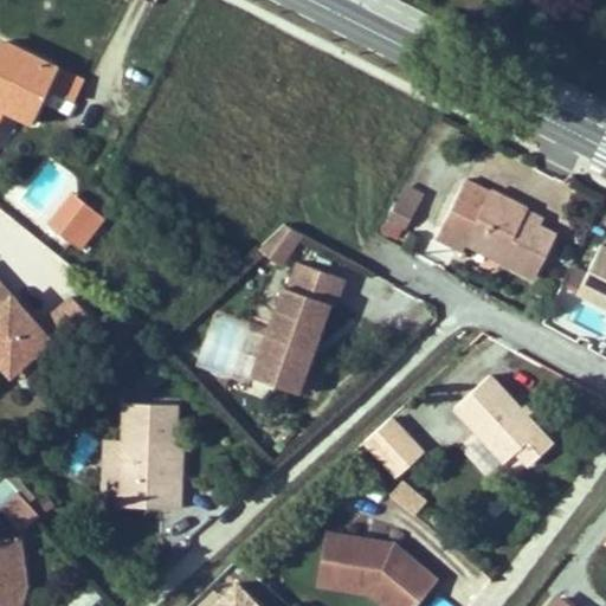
[(45,85),(55,66),(1,42),(0,44),(0,113),(2,107),(34,122),(51,90),(51,88),(45,85)]
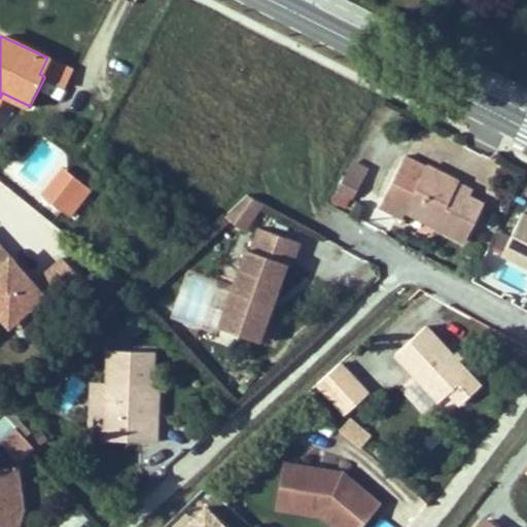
[(63,88),(72,70),(47,58),(39,74),(44,76),(44,78),(63,88)]
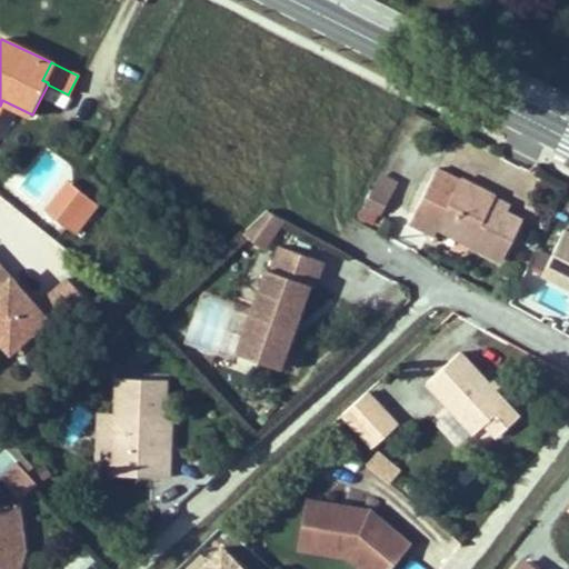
[(437,168),(433,176),(457,187),(460,179),(437,168)]
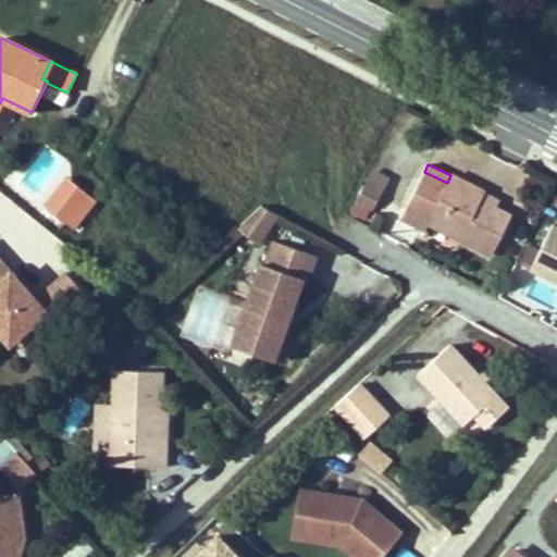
[(429,223),(492,255),(511,215),(480,200),(484,194),(484,192),(452,175),(450,175),(447,183),(424,172),(401,219),(425,231),(429,223)]
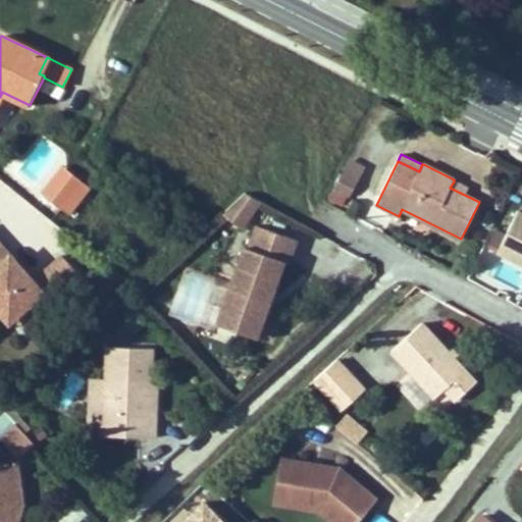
[(350,162),(331,198),(344,204),(362,168),(350,162)]
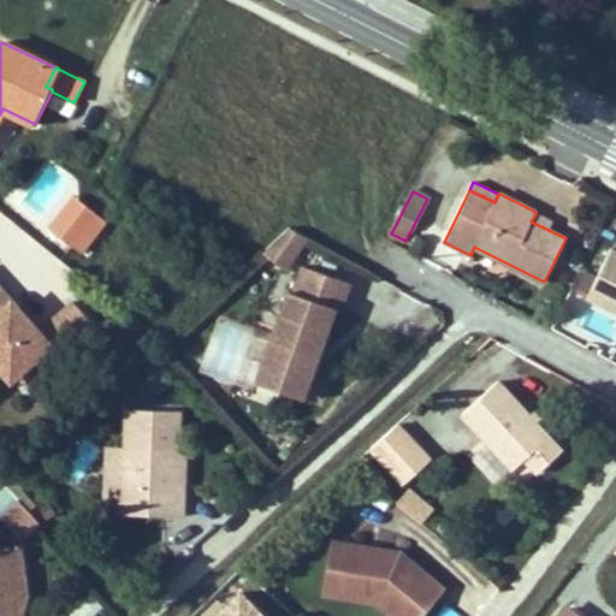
[(55,231),(80,202),(72,196),(49,226),(55,231)]
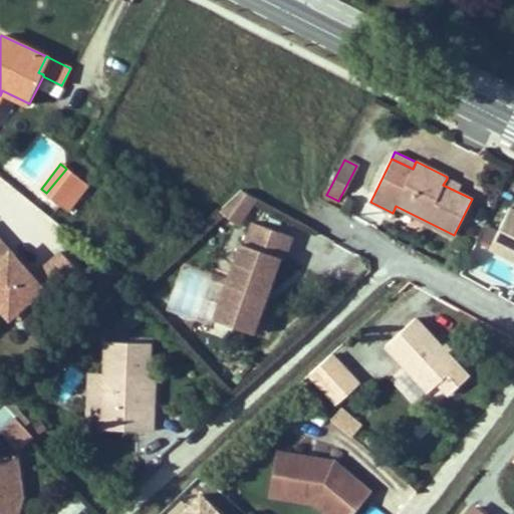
[(58,203),(79,177),(67,168),(66,169),(46,193),(45,194),(58,203)]
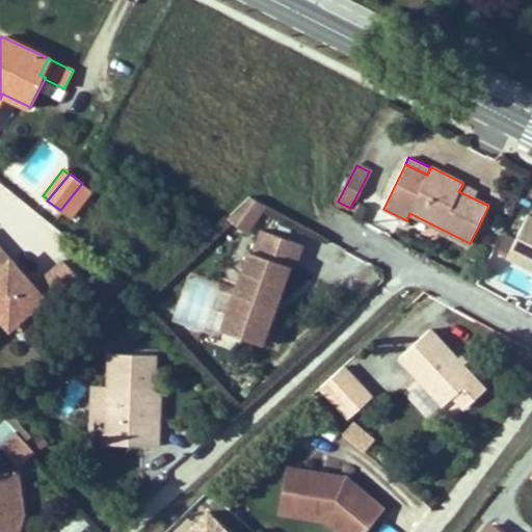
[(71,218),(92,191),(82,183),(60,210),(71,218)]
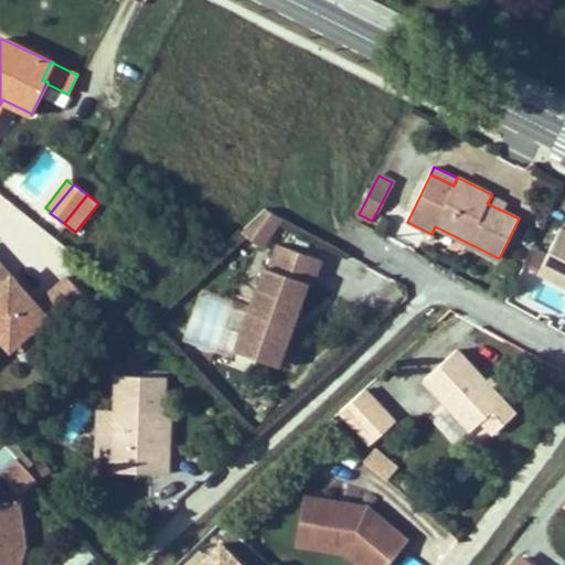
[(487,203),(501,210),(505,203),(491,196),(487,203)]
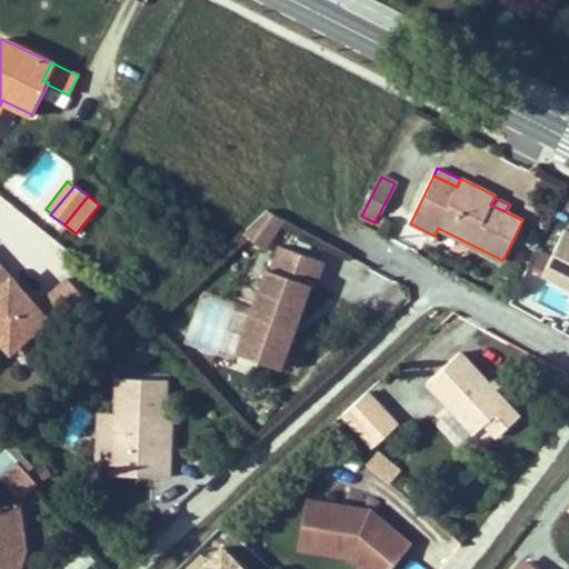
[(267,210),(241,233),(262,248),(283,219),(267,210)]
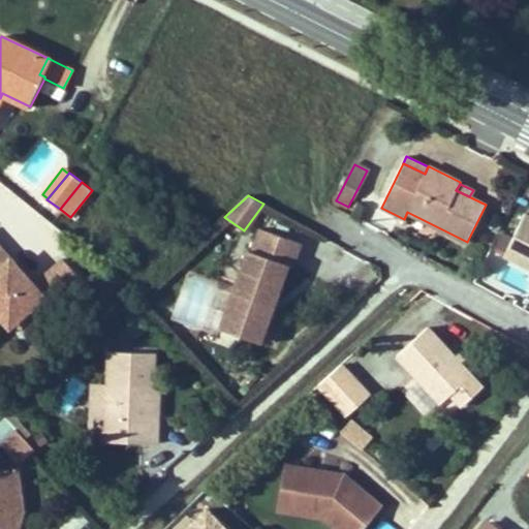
[(528,216),(523,214),(501,254),(528,269),(528,216)]
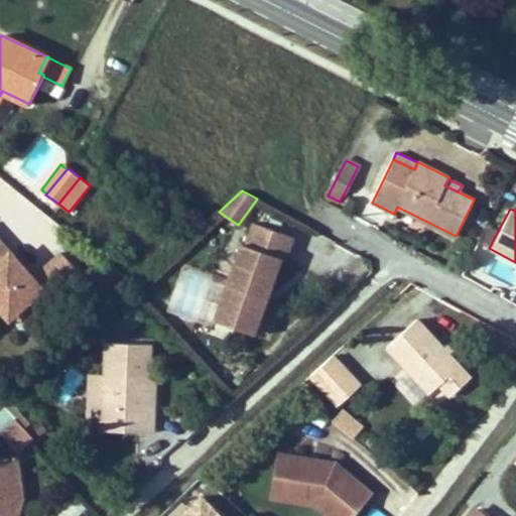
[(292,236),(254,223),(246,245),(241,243),(215,319),(252,333),(265,297),(260,295),(263,288),(267,290),(279,258),(284,259),(292,236)]
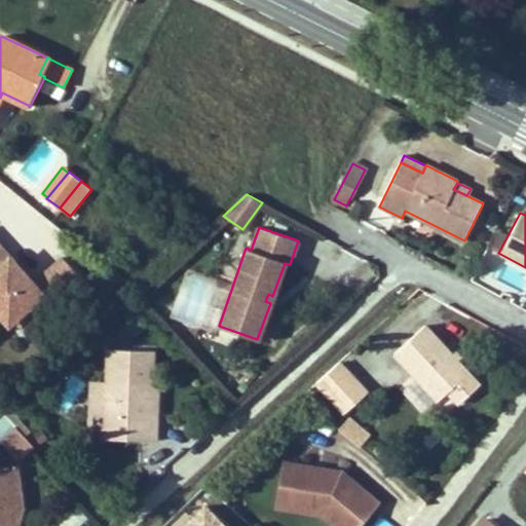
[(14,261),(0,245),(0,256),(4,261),(14,261)]
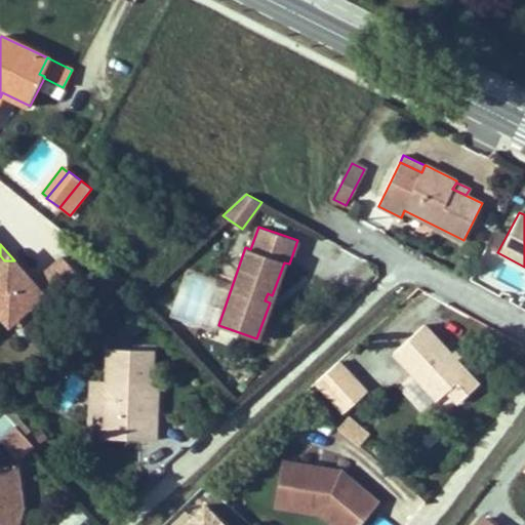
[(39,287),(34,282),(14,260),(4,260),(0,255),(0,300),(15,318),(25,310),(36,322),(83,280),(63,256),(41,276),(45,281),(39,287)]
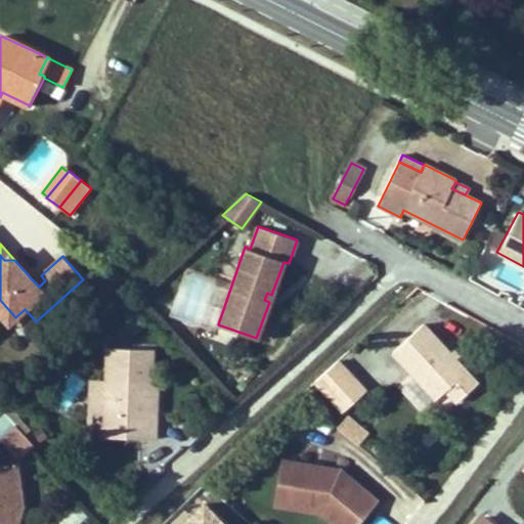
[(202,316),(213,280),(185,271),(173,307),(202,316)]
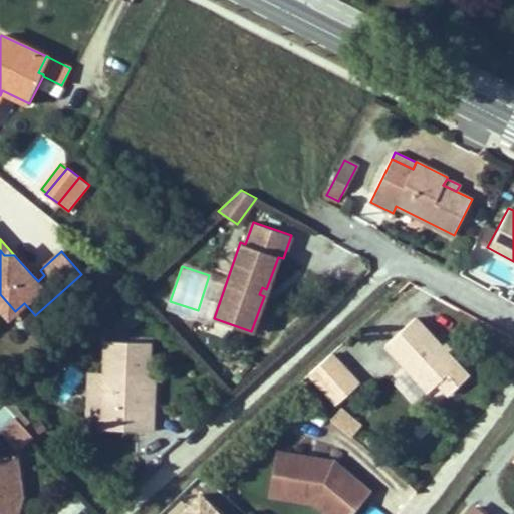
[(38,281),(44,275),(40,270),(33,276),(38,281)]
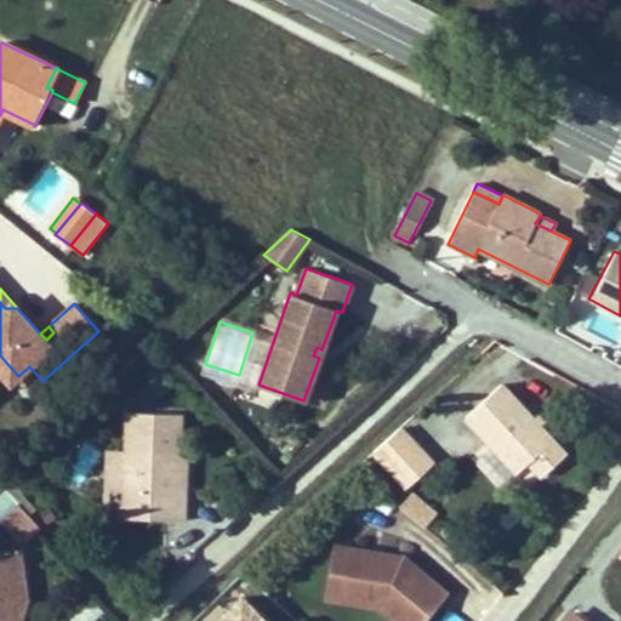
[(0,371),(10,382),(18,376),(0,355),(0,371)]
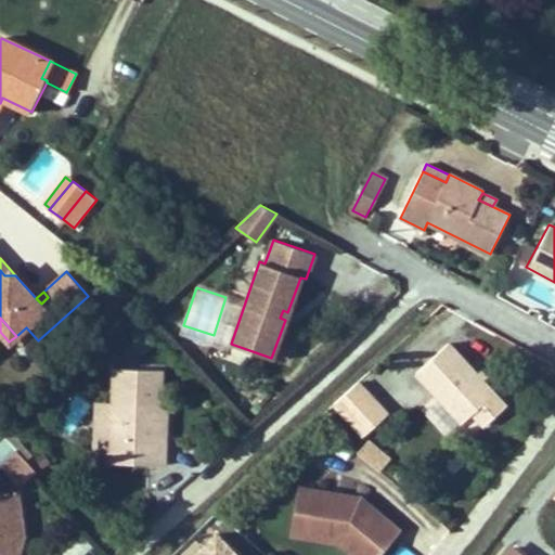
[(38,340),(26,327),(16,336),(28,349),(38,340)]
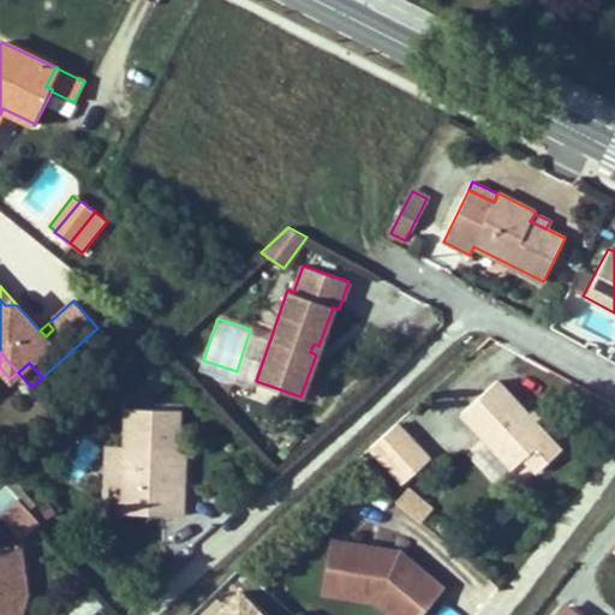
[(147,380),(156,390),(167,381),(157,370),(147,380)]
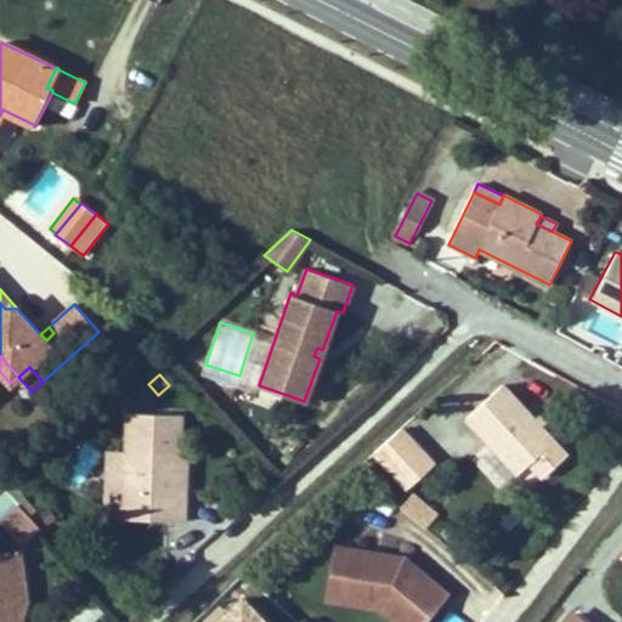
[(566,454),(503,385),(467,418),(518,474),(529,463),(542,478),(566,454)]
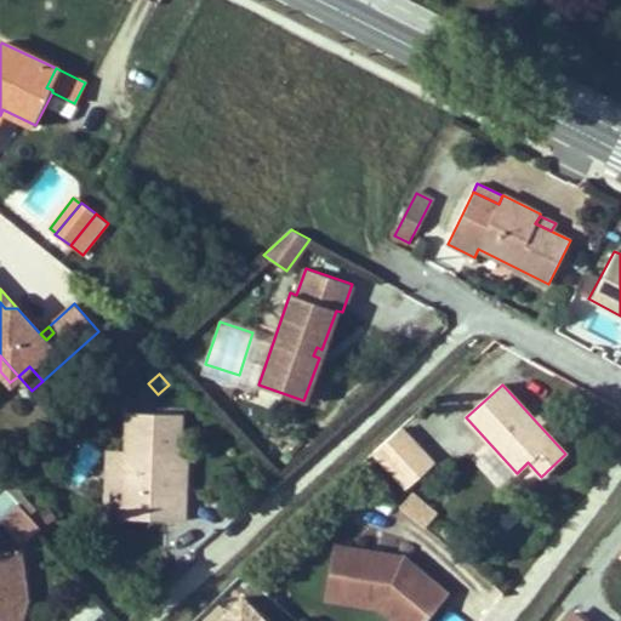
[(124,518),(184,520),(187,476),(178,474),(181,414),(127,412),(126,451),(124,518)]
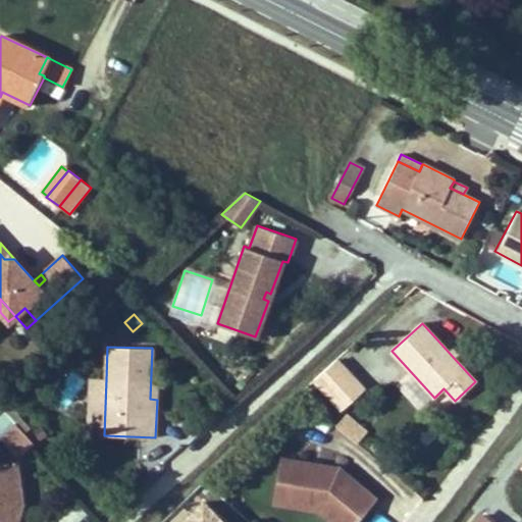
[(314,380),(342,410),(364,389),(336,359),(314,380)]
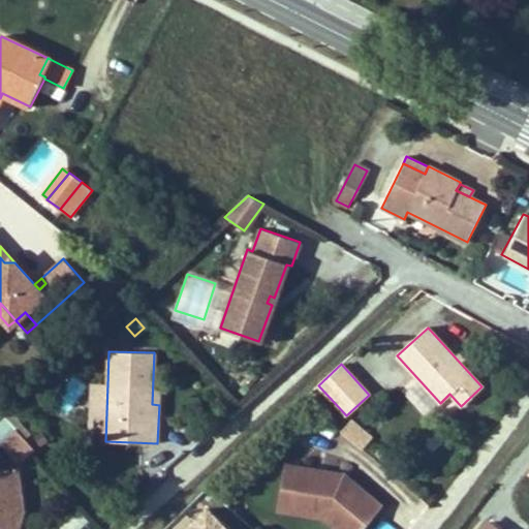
[(91,416),(106,417),(107,384),(92,383),(91,416)]
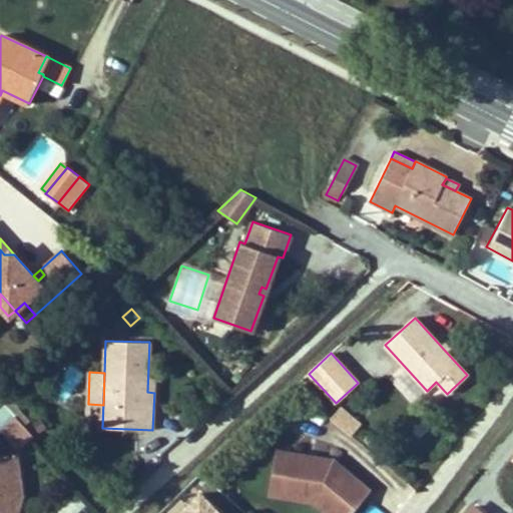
[(438,402),(445,395),(436,385),(429,392),(438,402)]
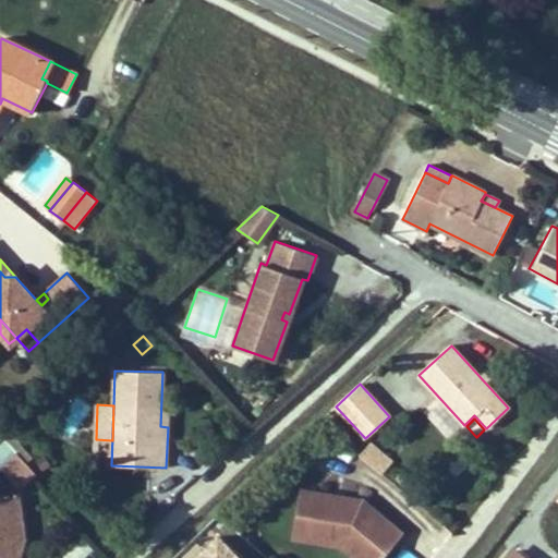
[(11,435),(4,440),(16,452),(26,463),(33,458),(11,435)]
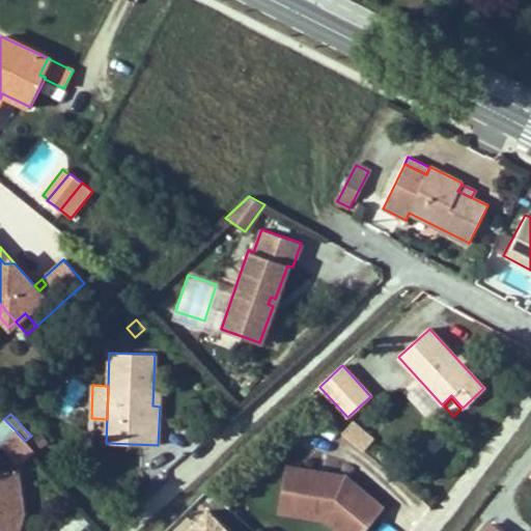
[(16,430),(4,419),(0,422),(0,444),(1,443),(16,430)]
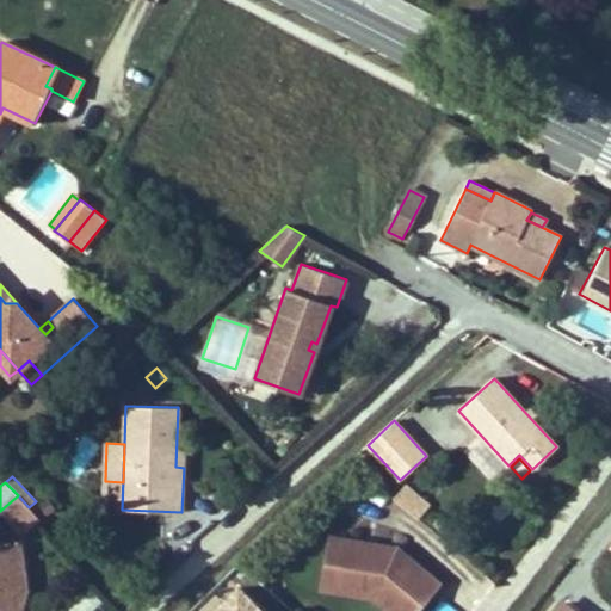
[(418,519),(430,505),(407,485),(394,499),(418,519)]
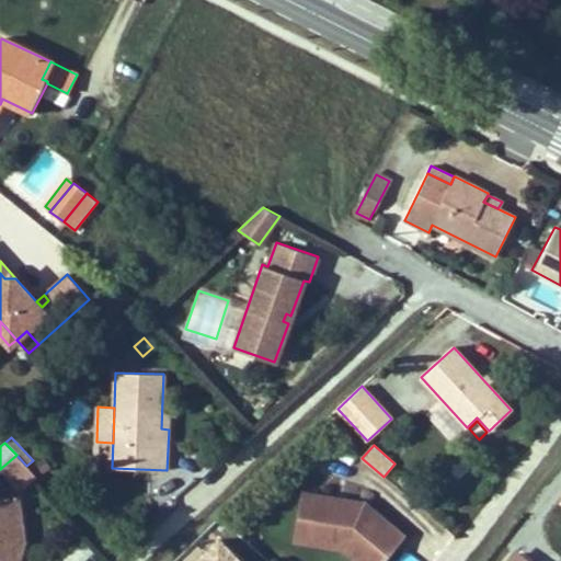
[(22,491),(36,477),(26,466),(16,455),(1,468),(22,491)]
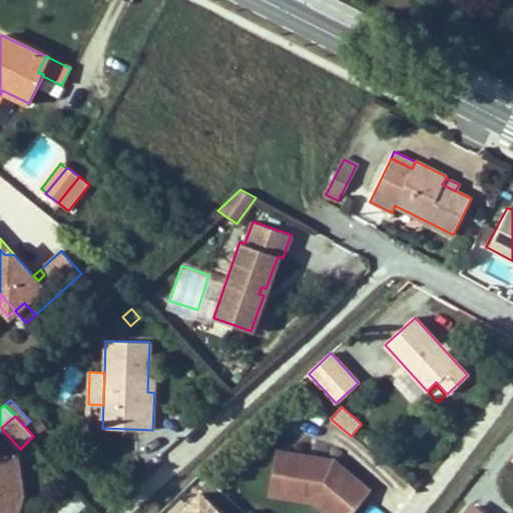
[(288,453),(278,451),(270,494),(314,502),(318,498),(308,490),(283,485),(288,453)]
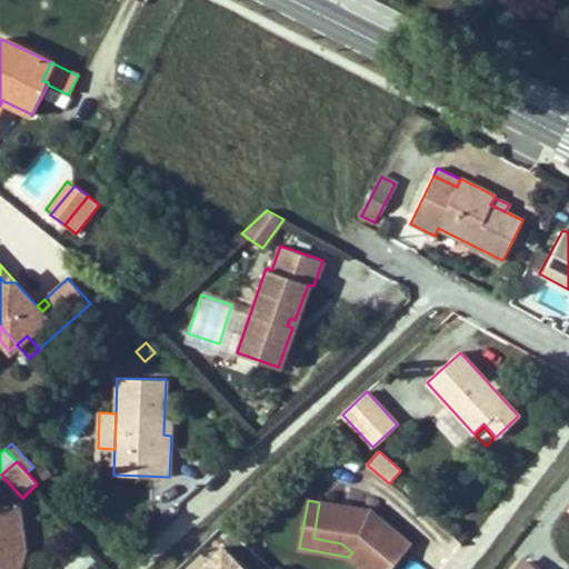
[(387,568),(409,543),(370,510),(319,502),(313,538),(341,543),(352,552),(348,557),(362,568),(387,568)]
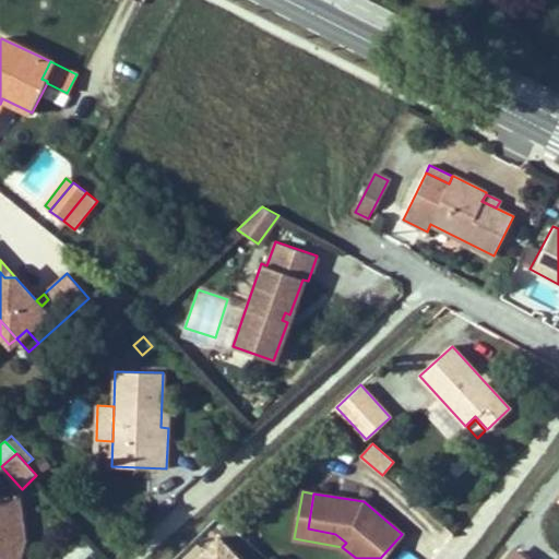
[(11,543),(18,542),(25,540),(20,499),(0,500),(0,558),(20,558),(13,554),(11,543)]
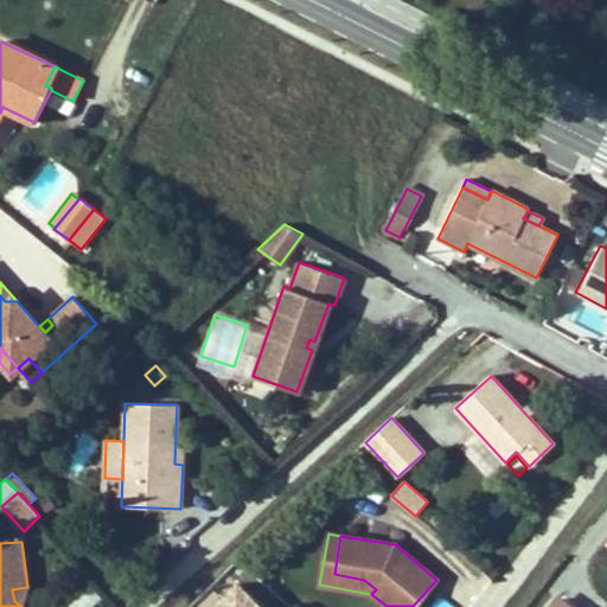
[(234,569),(200,606),(267,606),(272,602),(234,569)]
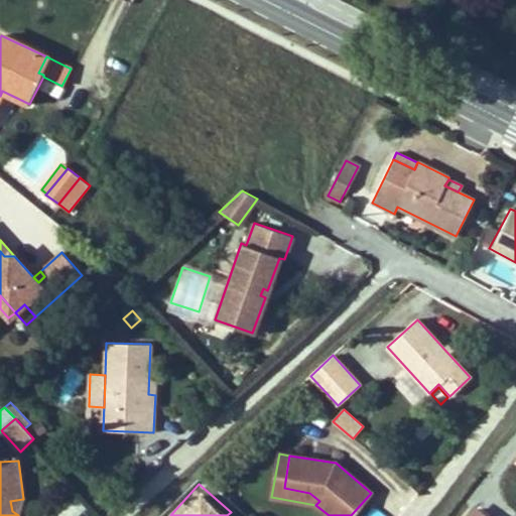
[(18,515),(23,499),(16,500),(10,501),(12,511),(18,515)]
